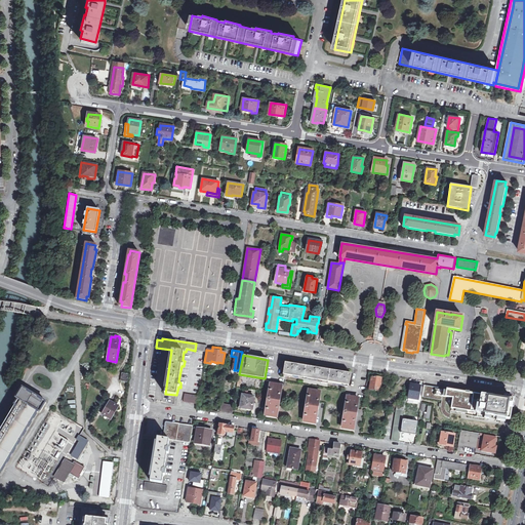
[(351,373),(285,363),(283,374),(349,386),(351,373)]
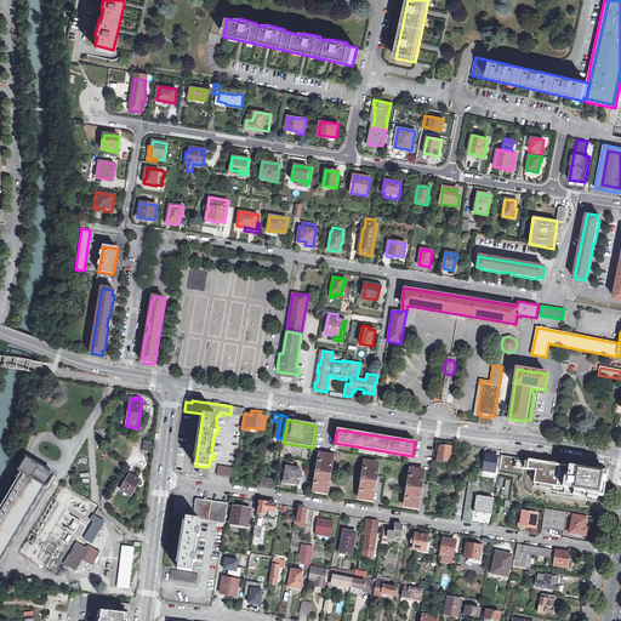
[(153,443),(144,442),(143,451),(152,453),(153,443)]
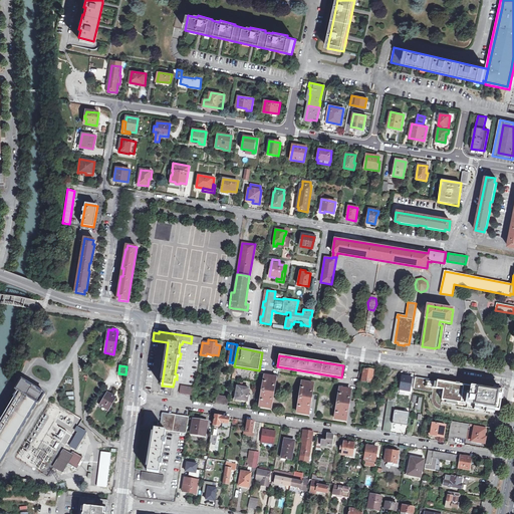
[(358,381),(371,383),(373,370),(363,369),(362,377),(359,376),(358,381)]
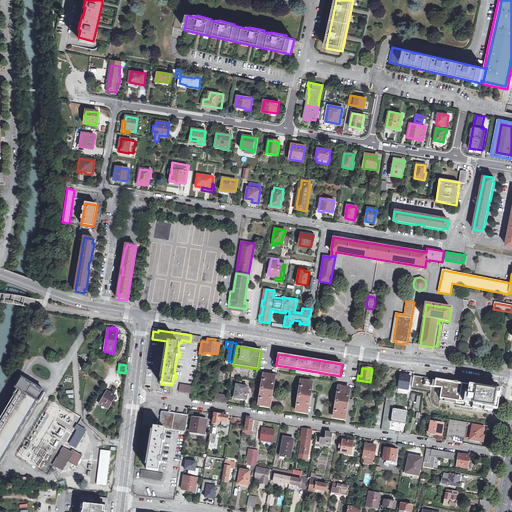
[(275,376),(264,375),(259,405),(270,406),(275,376)]
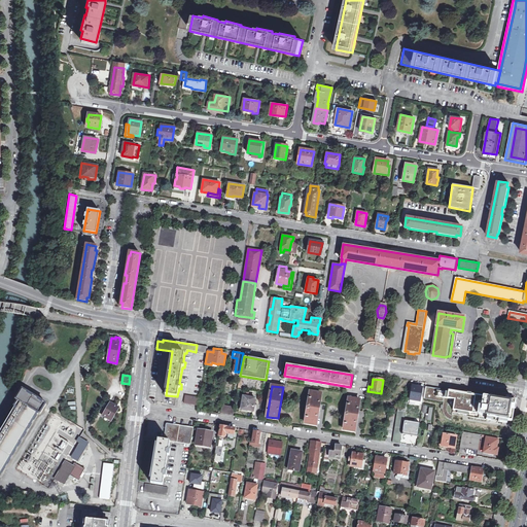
[(423,392),(422,391),(423,388),(413,386),(412,394),(410,393),(409,398),(411,399),(420,401),(421,395),(423,395),(423,392)]
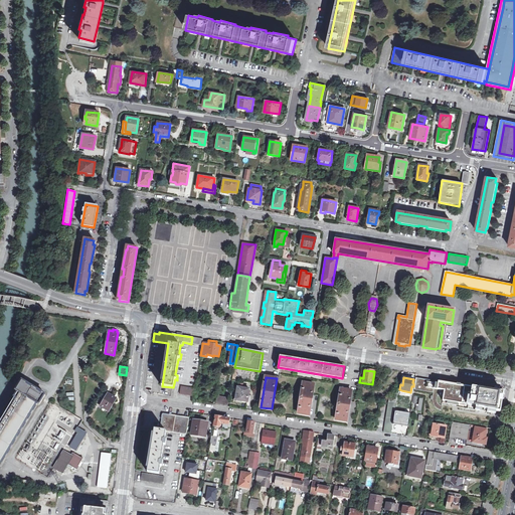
[(431,399),(433,399),(433,401),(433,404),(434,406),(435,407),(436,408),(438,410),(441,410),(442,406),(440,405),(439,404),(438,403),(437,401),(438,397),(443,398),(442,401),(476,406),(475,408),(499,412),(502,392),(416,378),(414,390),(434,393),(433,395),(431,395),(431,399)]
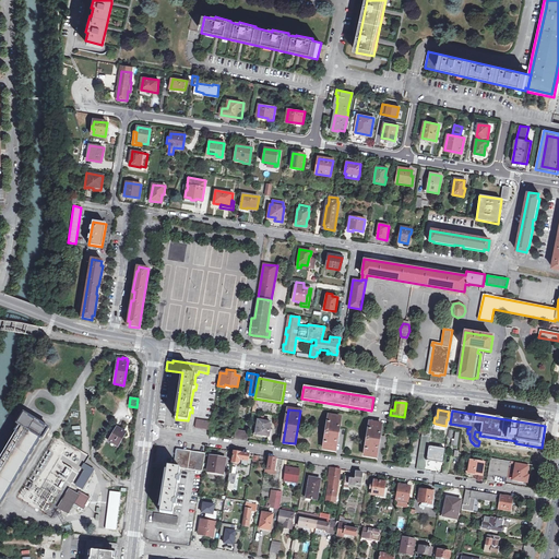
[(49,428),(25,413),(22,418),(18,425),(21,426),(11,441),(4,452),(0,459),(0,504),(40,438),(43,439),(49,428)]
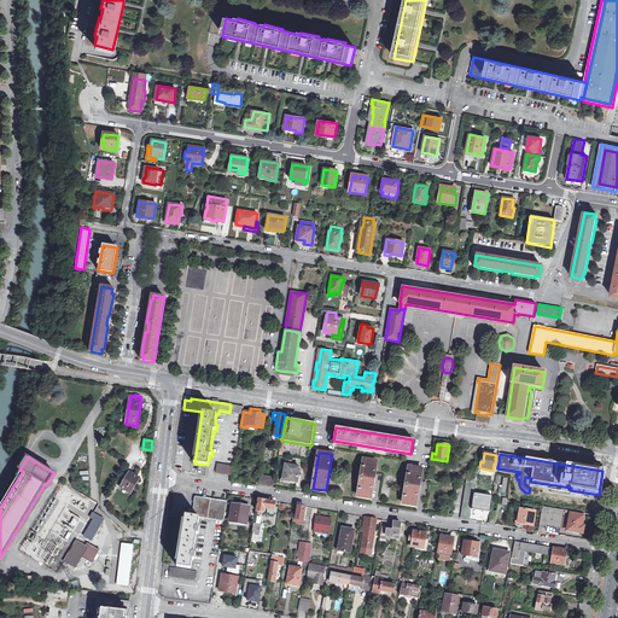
[(379,462),(365,460),(357,499),(372,501),(379,462)]
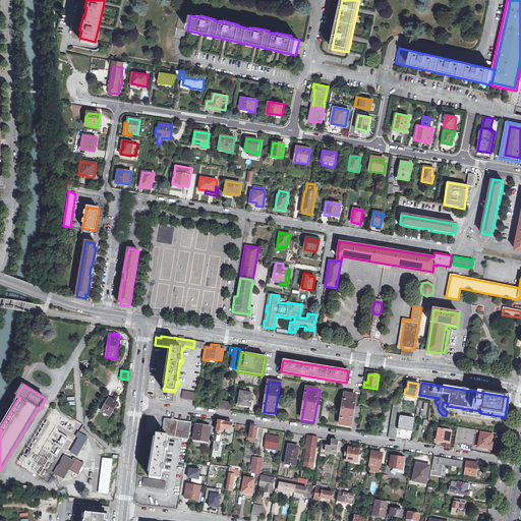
[(197,394),(183,391),(182,399),(196,402),(197,394)]
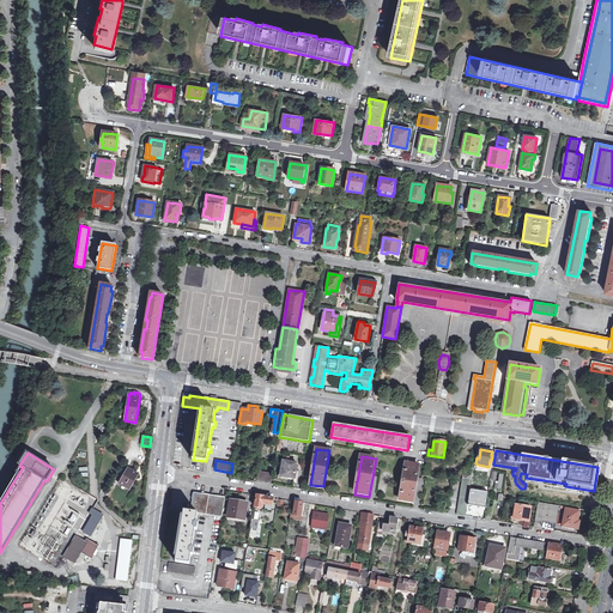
[(284,461),(281,474),(289,475),(289,478),(295,479),(297,463),(284,461)]
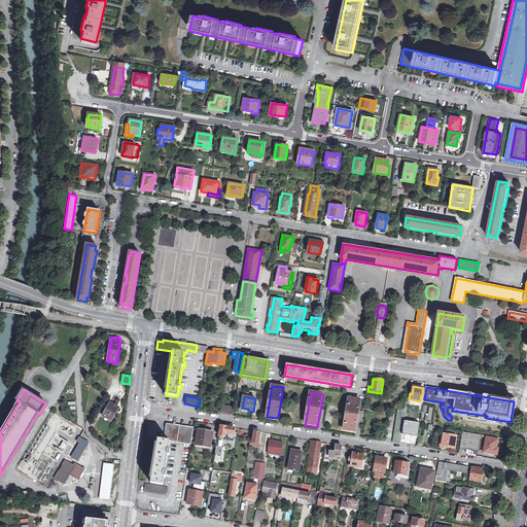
[(361,400),(349,399),(344,431),(356,433),(361,400)]
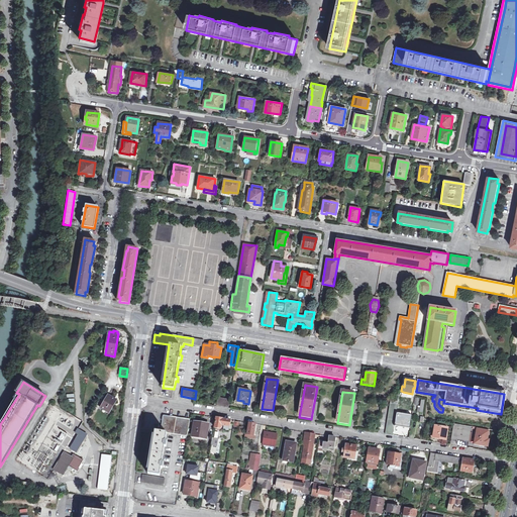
[(117,400),(109,395),(101,408),(110,413),(117,400)]
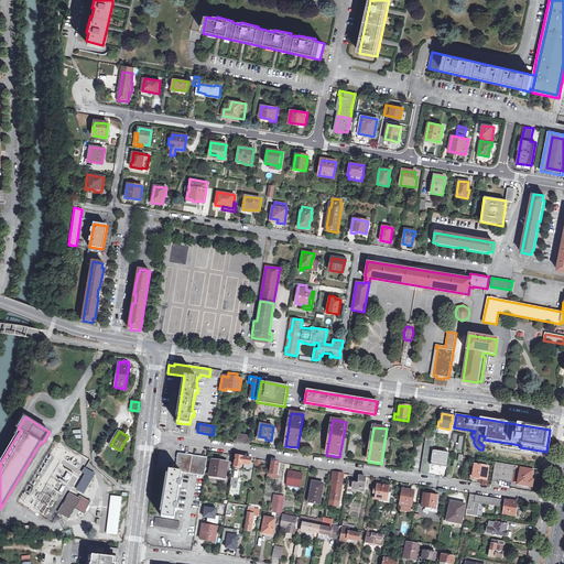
[(251,436),(238,434),(236,443),(250,445),(251,436)]
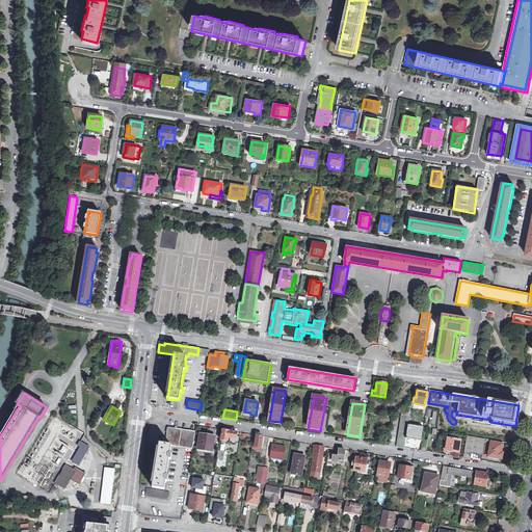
[(404,448),(409,417),(401,416),(396,447),(404,448)]
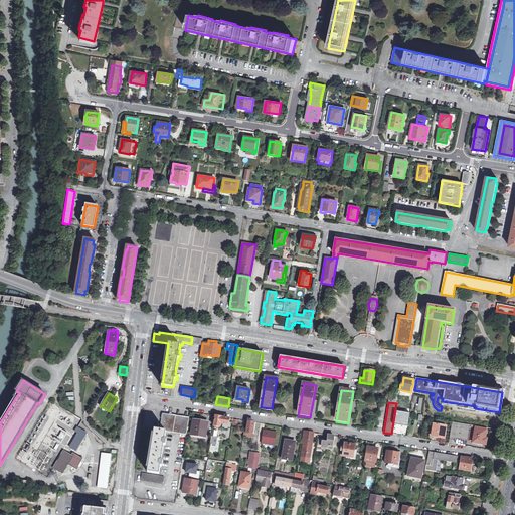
[(163,413),(160,431),(166,432),(173,433),(176,415),(163,413)]
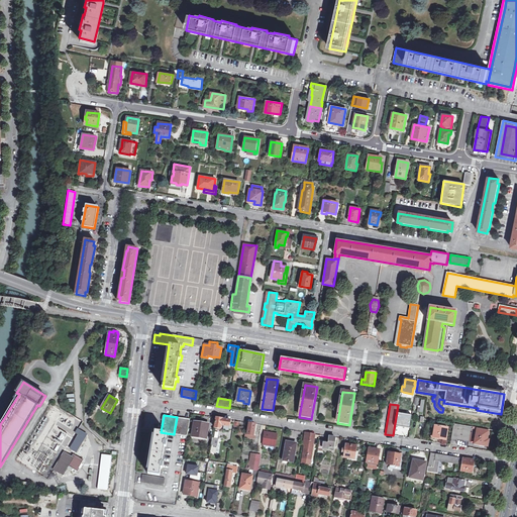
[(190,420),(177,417),(174,434),(187,436),(190,420)]
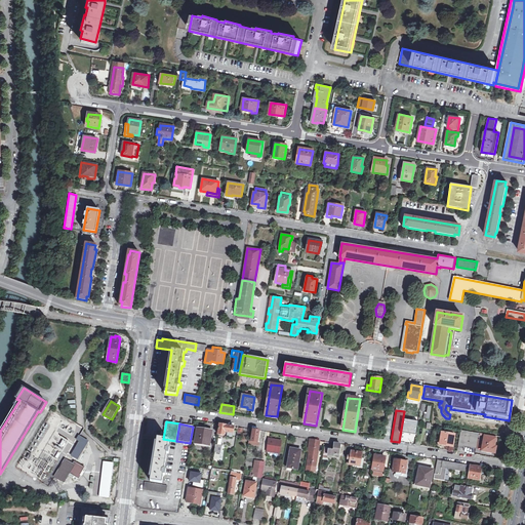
[(233,437),(234,427),(219,425),(218,434),(225,436),(225,437),(227,438),(228,436),(233,437)]
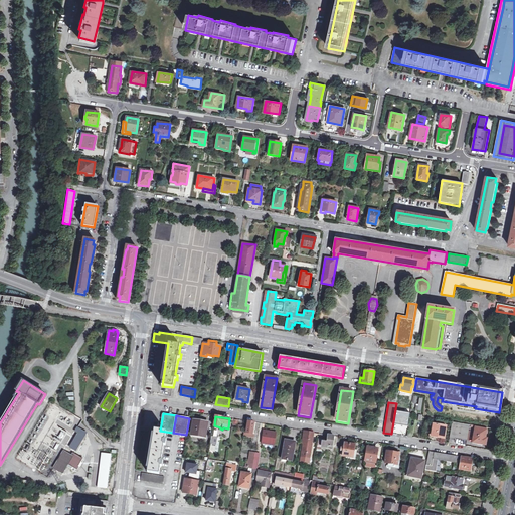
[(198,423),(193,422),(191,435),(205,437),(207,422),(198,421),(198,423)]
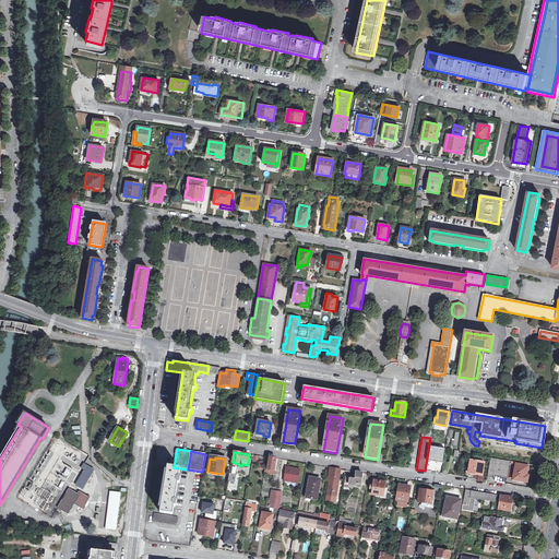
[(277,466),(278,460),(270,458),(268,470),(275,471),(275,470),(276,470),(276,466),(277,466)]
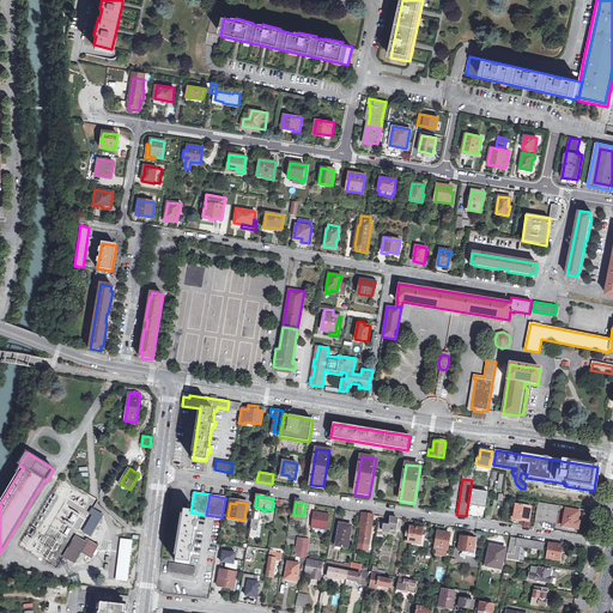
[(556,523),(557,515),(558,507),(538,503),(535,520),(556,523)]
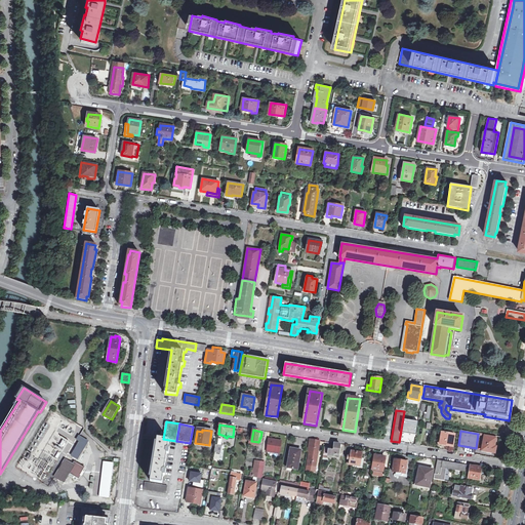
[(440,444),(442,433),(440,433),(438,443),(438,444),(438,445),(439,446),(447,447),(448,445),(440,444)]
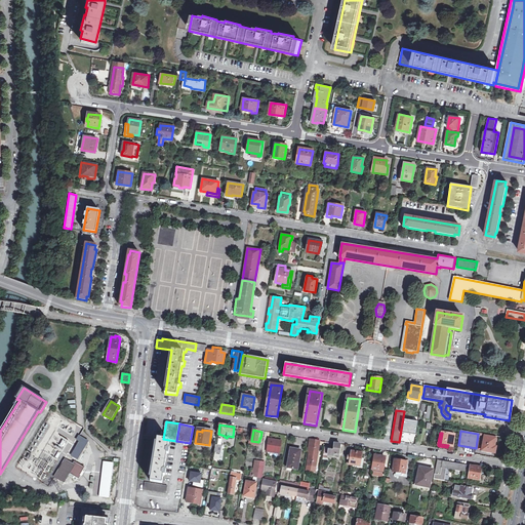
[(454,435),(442,433),(440,444),(448,445),(453,446),(454,435)]
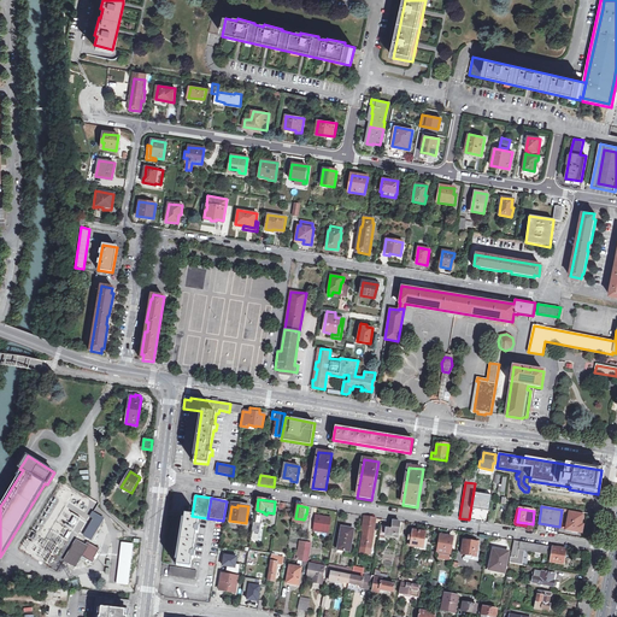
[(570,511),(565,510),(564,518),(568,519),(566,530),(582,533),(583,526),(581,524),(583,515),(570,512),(570,511)]
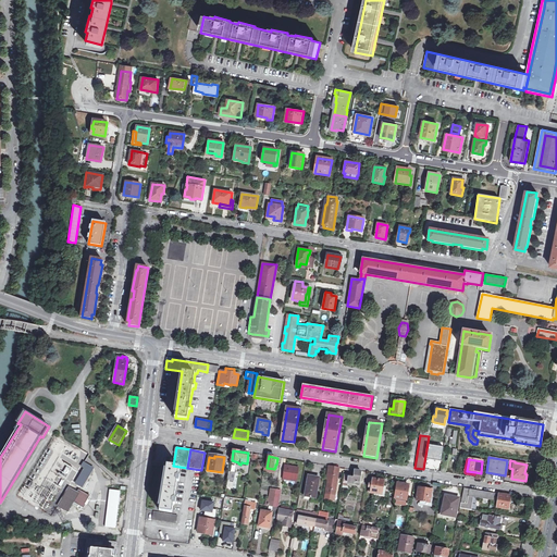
[(76,483),(83,487),(94,468),(85,462),(83,467),(86,469),(76,483)]
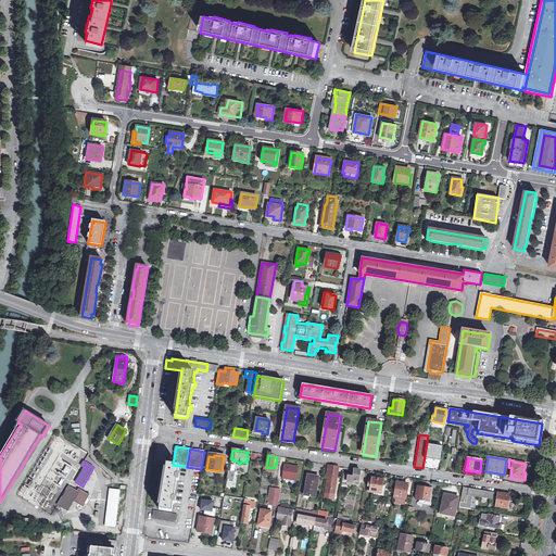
[(178,474),(179,466),(173,465),(167,464),(160,509),(172,512),(173,504),(176,504),(176,497),(175,496),(177,481),(179,481),(180,475),(178,474)]
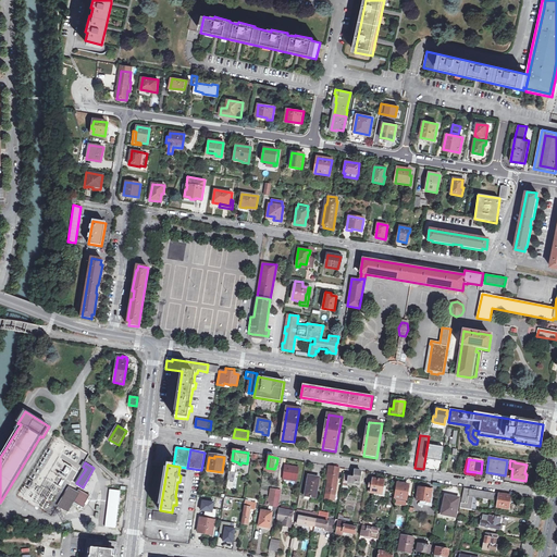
[(299,468),(285,466),(283,479),(297,481),(299,468)]
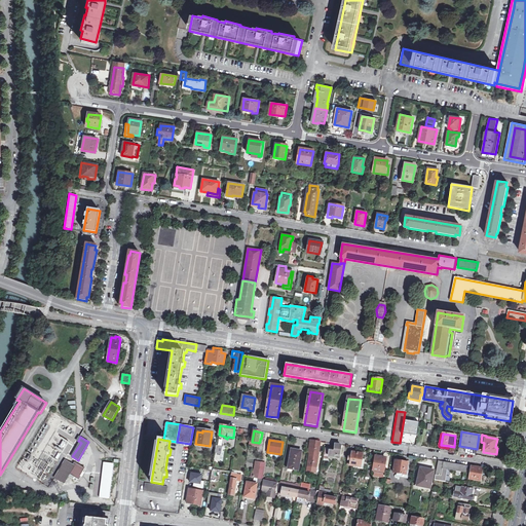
[(311,440),(309,453),(310,453),(308,466),(316,467),(321,442),(311,440)]
